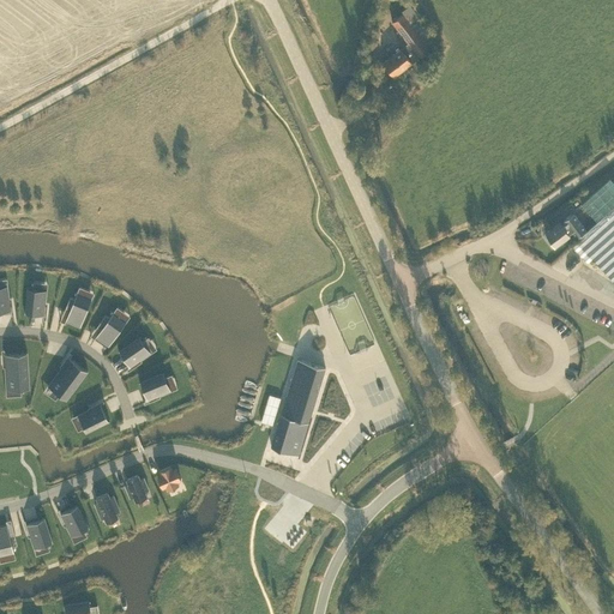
[(410,44),(419,56),(428,49),(433,55),(441,43),(414,5),(392,22),(410,44)]
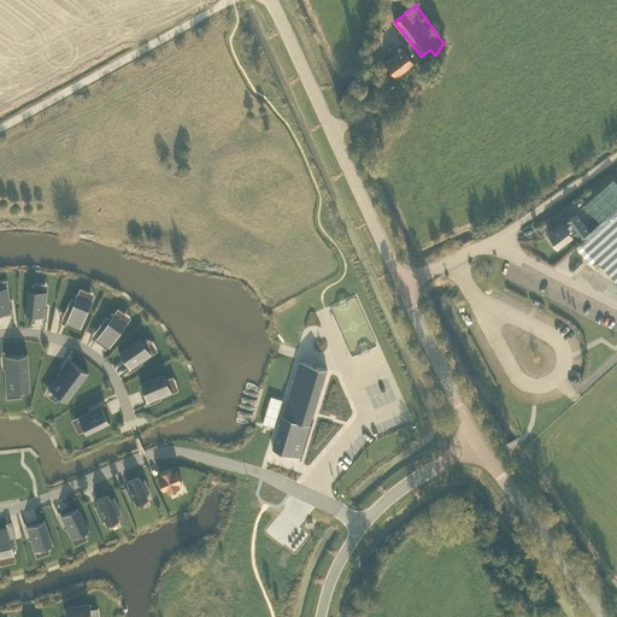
[(416,53),(410,46),(404,50),(404,48),(386,62),(397,76),(415,63),(419,59),(415,53),(416,53)]
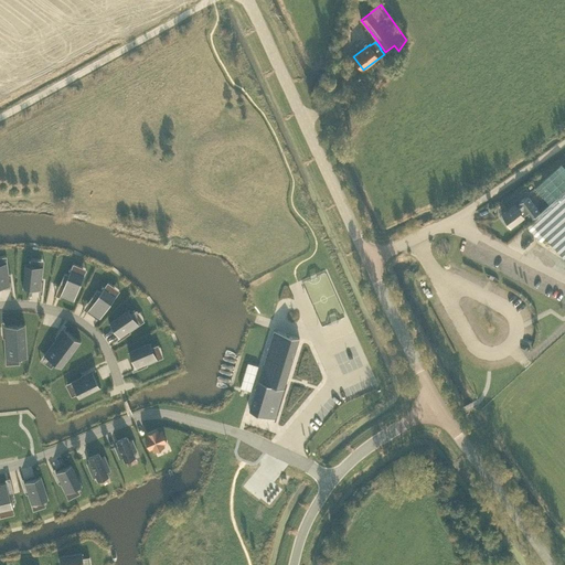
[(540,241),(545,236),(564,258),(564,190),(526,225),(540,241)]
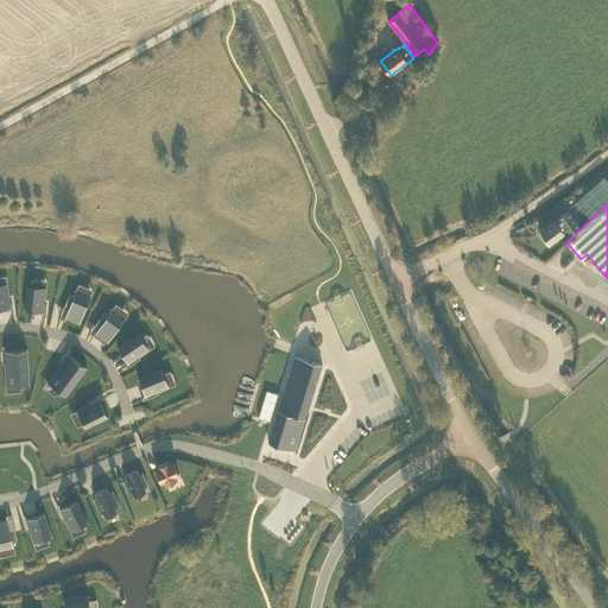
[(557,222),(555,219),(539,230),(550,245),(565,233),(563,230),(567,228),(570,233),(580,226),(568,209),(558,216),(559,220),(557,222)]
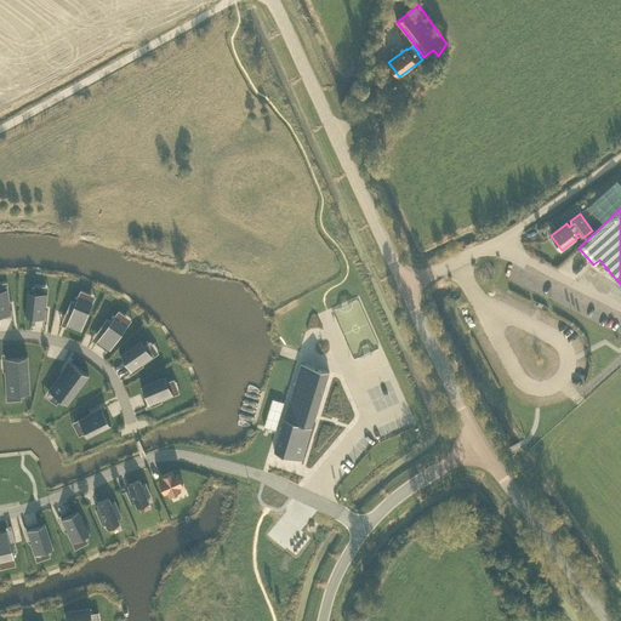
[(9,291),(0,291),(0,315),(11,314),(9,291)]
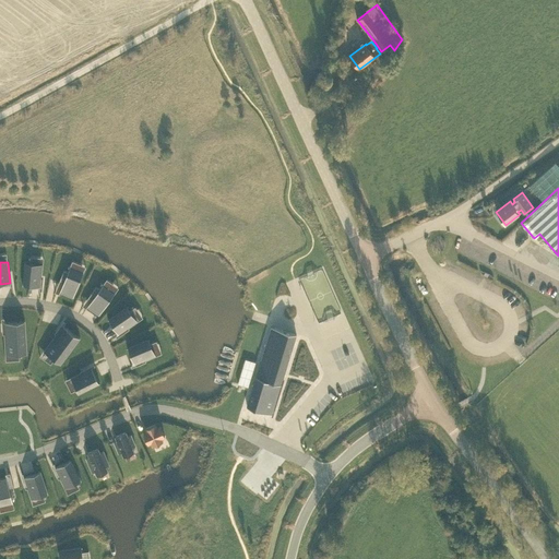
[(25,264),(23,285),(40,286),(43,265),(25,264)]
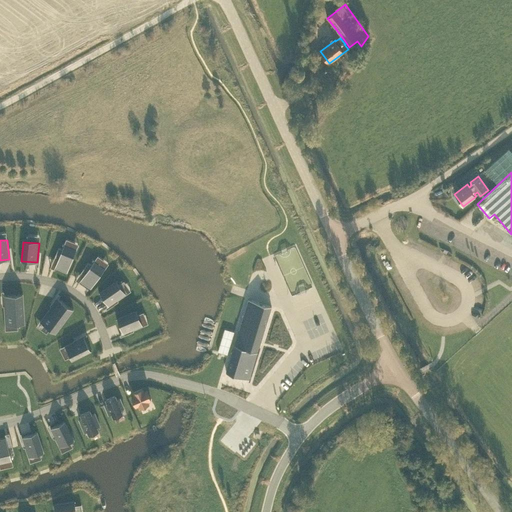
[(58,247),(54,258),(57,259),(54,266),(66,271),(76,248),(64,243),(62,248),(58,247)]
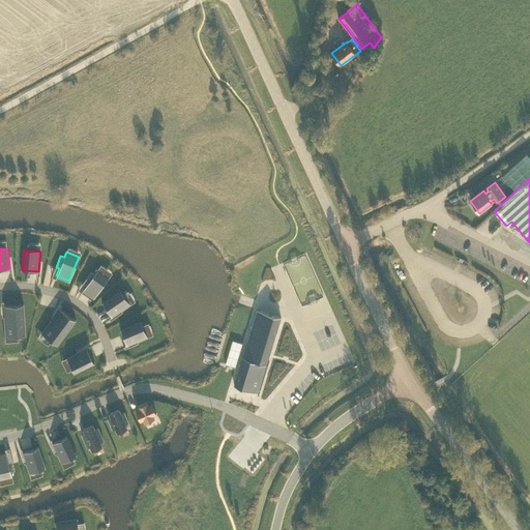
[(87,283),(83,289),(93,297),(109,276),(97,268),(94,272),(91,270),(84,281),(87,283)]
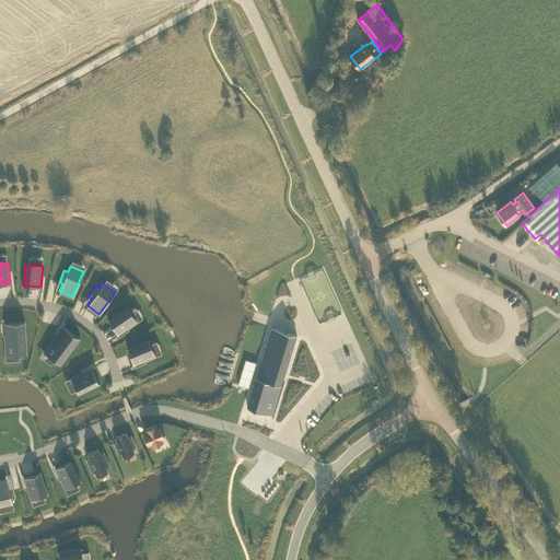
[(126,308),(109,321),(118,335),(136,322),(126,308)]
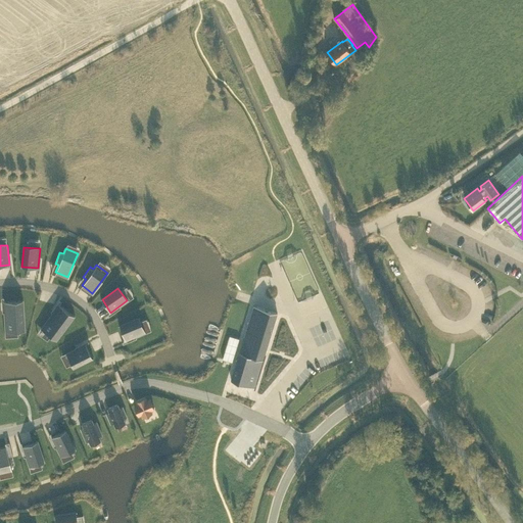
[(13,300),(10,329),(30,330),(32,302),(13,300)]
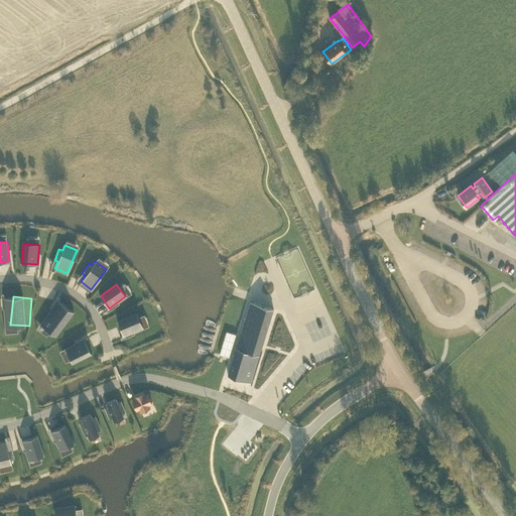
[(251,301),(228,375),(251,382),(273,308),(251,301)]
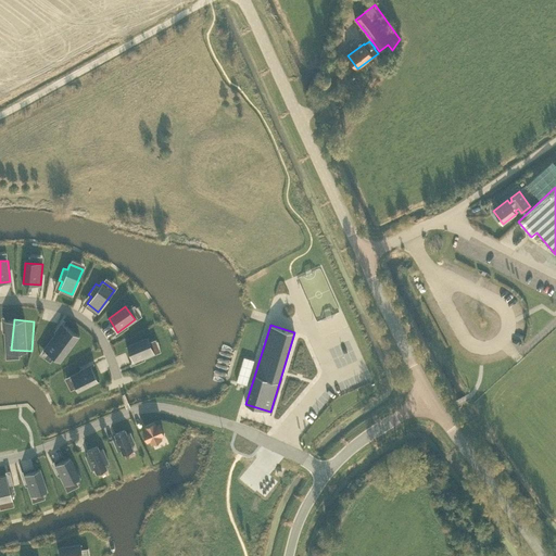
[(67,327),(53,353),(71,363),(86,337),(67,327)]
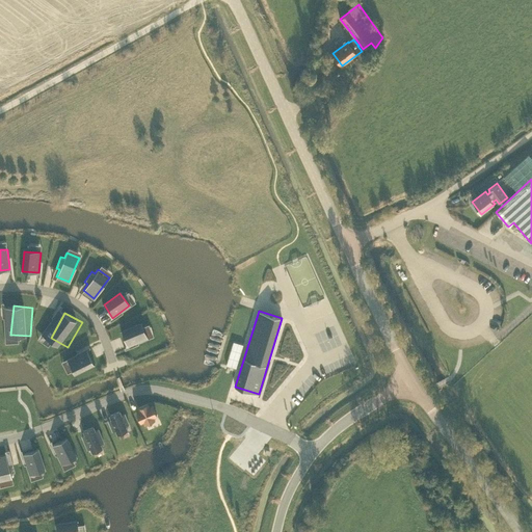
[(140,323),(122,331),(128,346),(147,339),(140,323)]
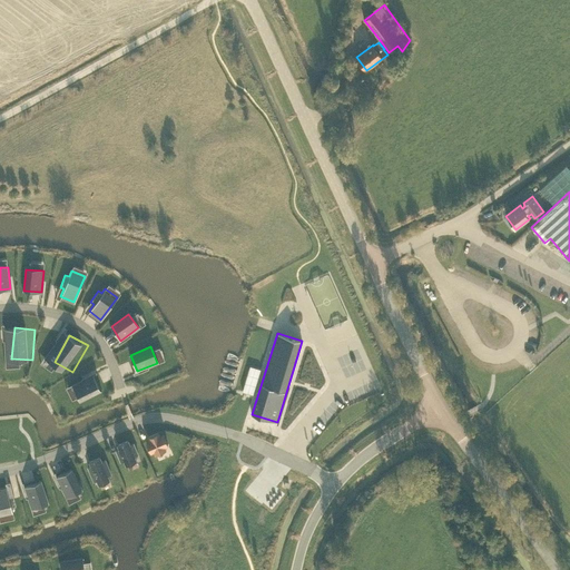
[(92,373),(72,382),(80,397),(99,389),(92,373)]
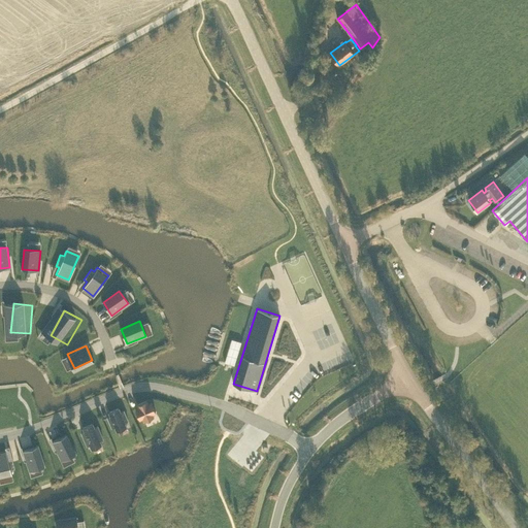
[(149,403),(147,400),(137,404),(138,407),(135,408),(139,419),(143,418),(144,421),(155,416),(153,413),(156,411),(152,401),(149,403)]
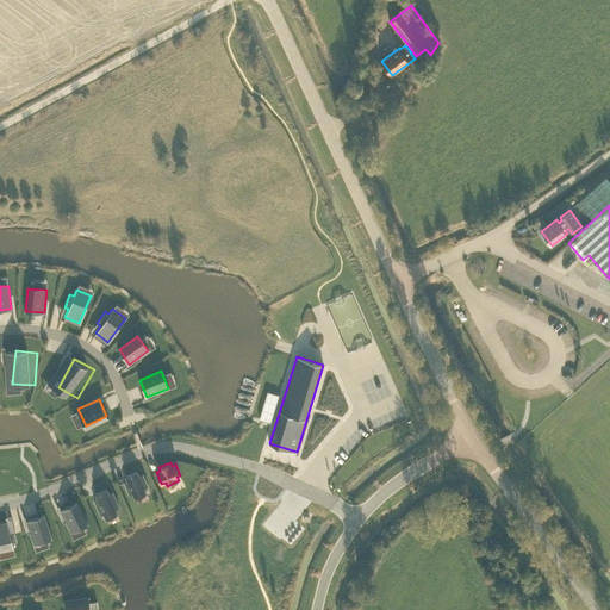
[(139,475),(137,471),(126,475),(128,480),(124,481),(130,495),(134,492),(135,498),(147,492),(145,487),(149,486),(143,473),(139,475)]
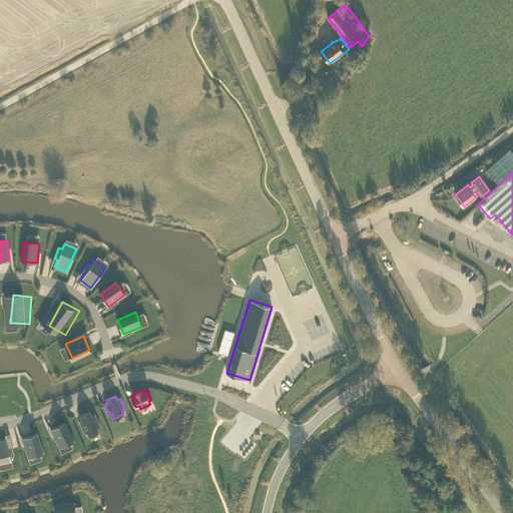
[(92,415),(90,411),(80,415),(82,419),(79,420),(84,433),(87,432),(89,436),(99,432),(97,428),(100,426),(95,413),(92,415)]
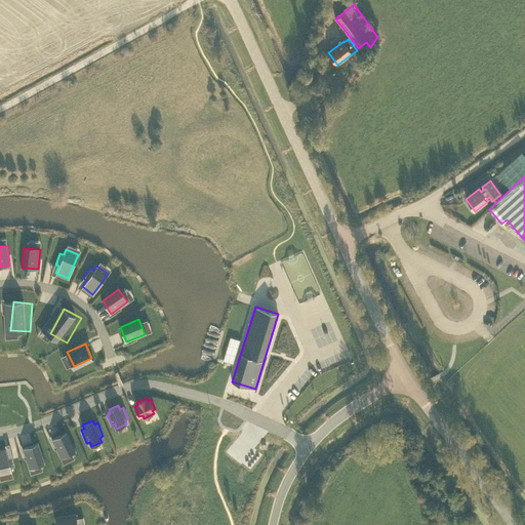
[(67,432),(51,438),(61,456),(75,449),(67,432)]
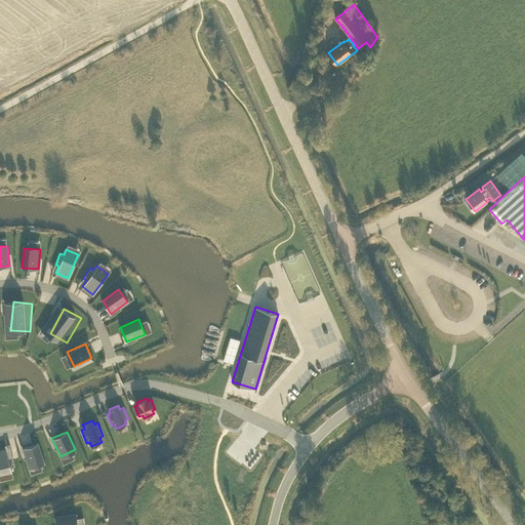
[(38,443),(23,448),(29,467),(44,461),(38,443)]
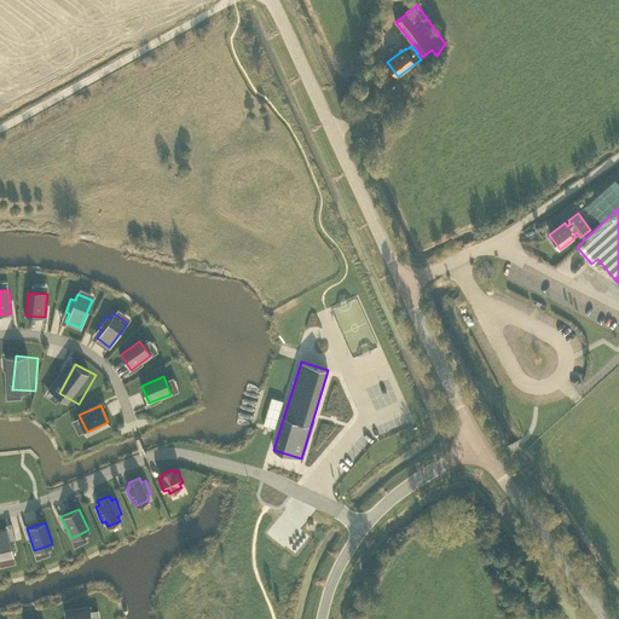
[(7,527),(0,528),(0,560),(15,557),(13,551),(17,550),(13,536),(10,537),(7,527)]
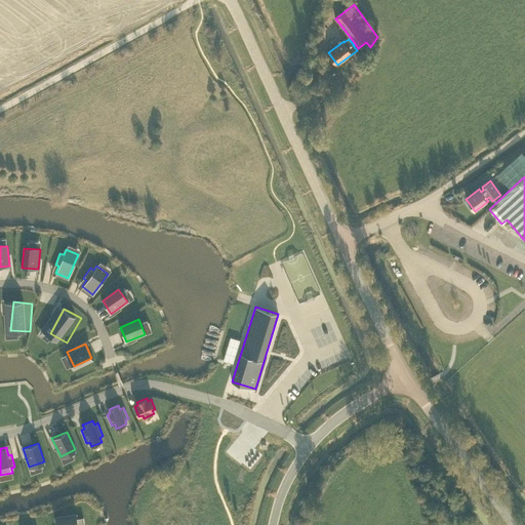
[(76,524),(75,514),(55,517),(56,524),(76,524)]
